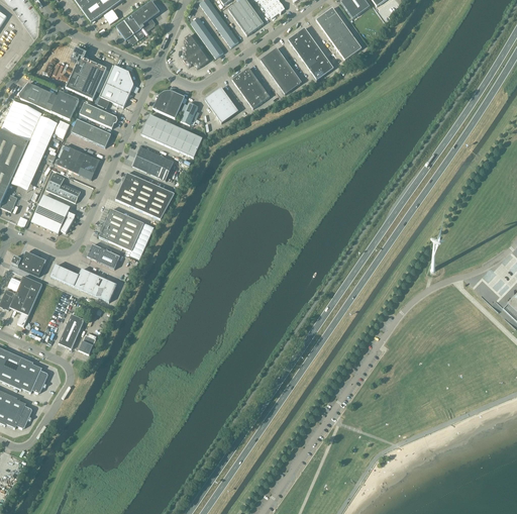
[(75,0),(91,21),(92,21),(104,12),(104,13),(106,12),(106,13),(104,14),(110,23),(118,17),(112,9),(108,11),(111,8),(110,7),(120,0),(75,0)]
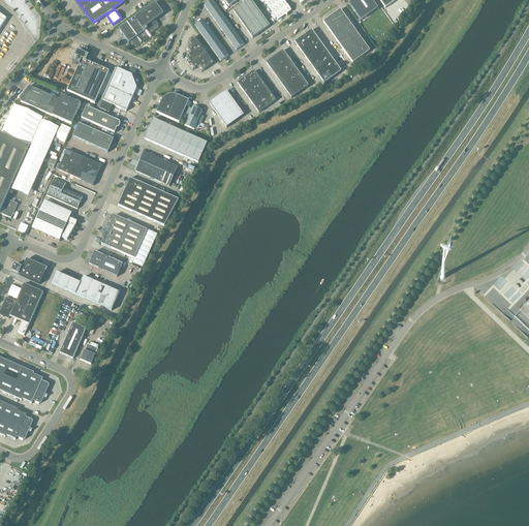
[(119,26),(129,40),(130,39),(133,43),(135,43),(147,36),(148,33),(158,26),(158,23),(155,18),(163,11),(155,0),(119,26)]
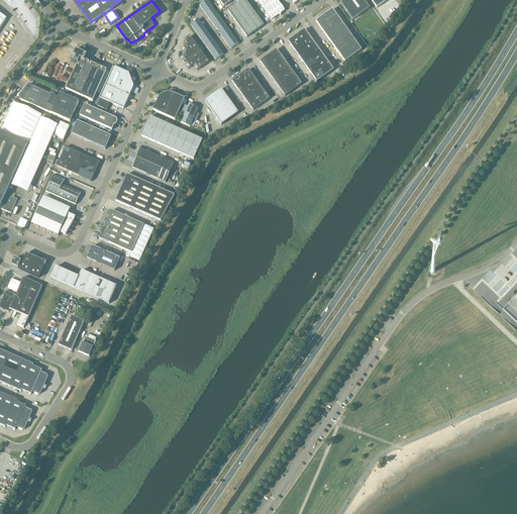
[(206,11),(230,46),(238,40),(209,0),(203,0),(199,3),(205,11),(206,11)]
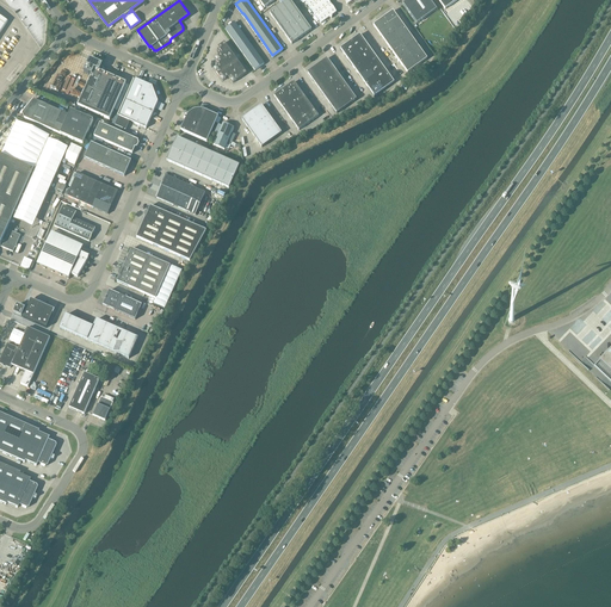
[(283,0),(279,2),(284,10),(294,2),(291,0),(283,0)]
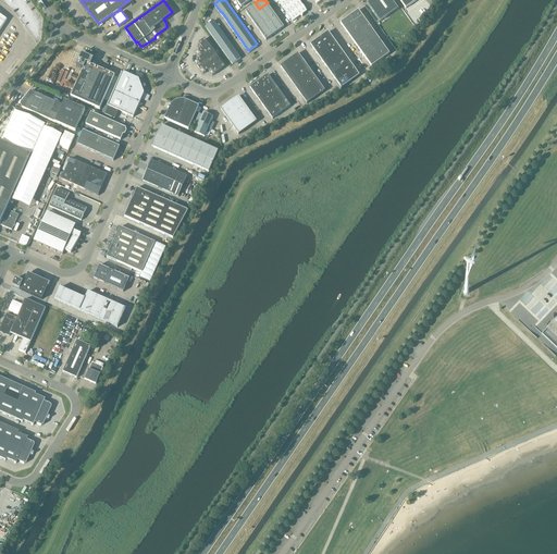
[(287,0),(282,4),(287,11),(301,1),(300,0),(287,0)]
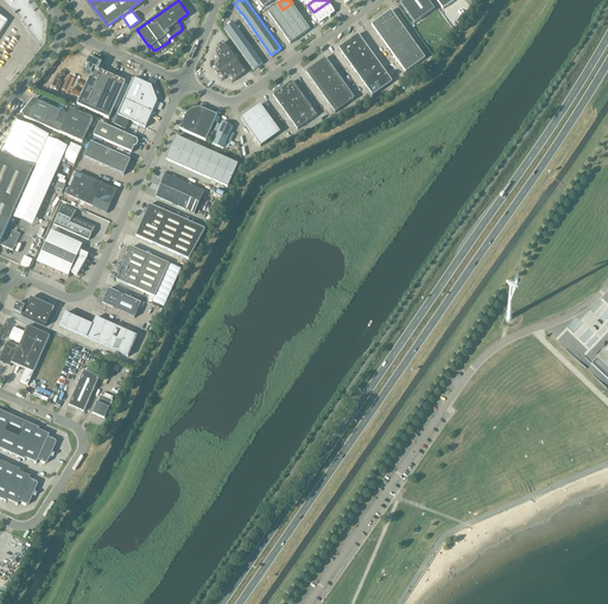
[(435,6),(430,0),(401,0),(400,1),(415,20),(435,6)]
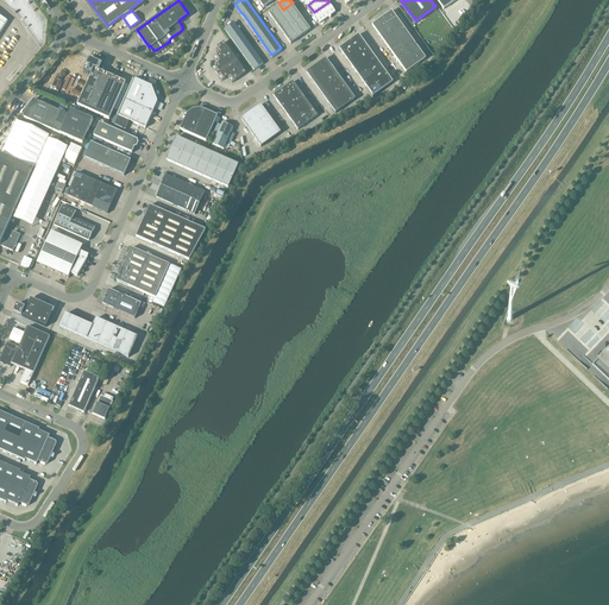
[(330,1),(314,12),(320,20),(336,8),(330,1)]
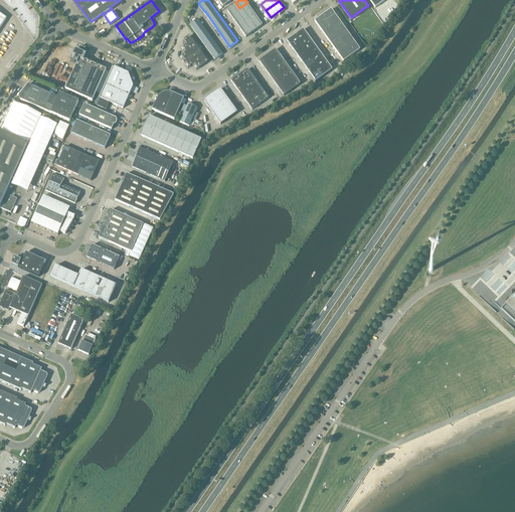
[(227,8),(230,14),(239,8),(235,2),(227,8)]
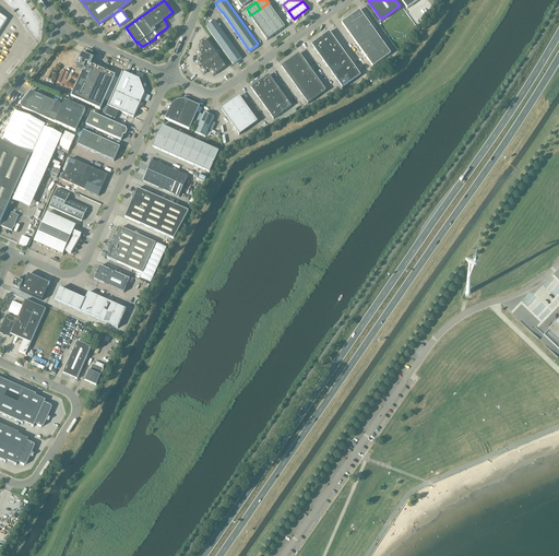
[(260,9),(263,14),(273,8),(269,2),(260,9)]
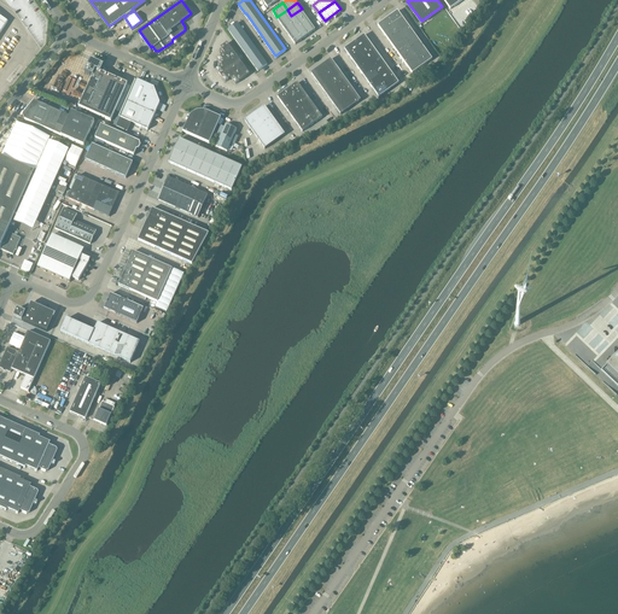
[(291,16),(296,22),(305,15),(302,9),(291,16)]
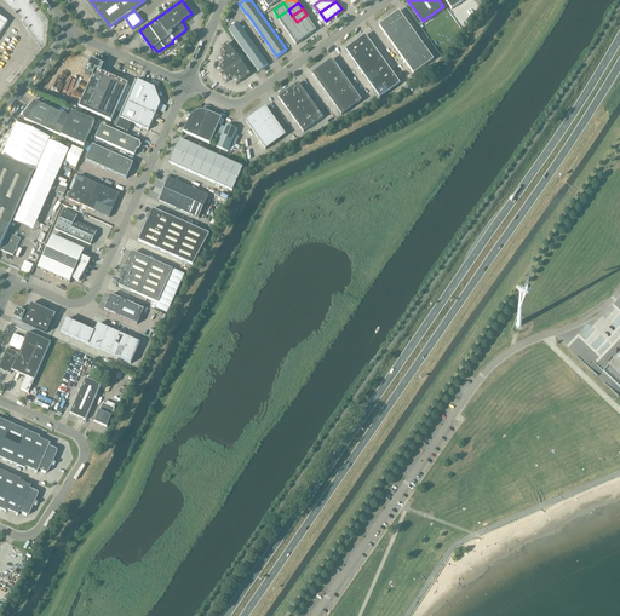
[(379,22),(413,72),(434,57),(399,9),(379,22)]
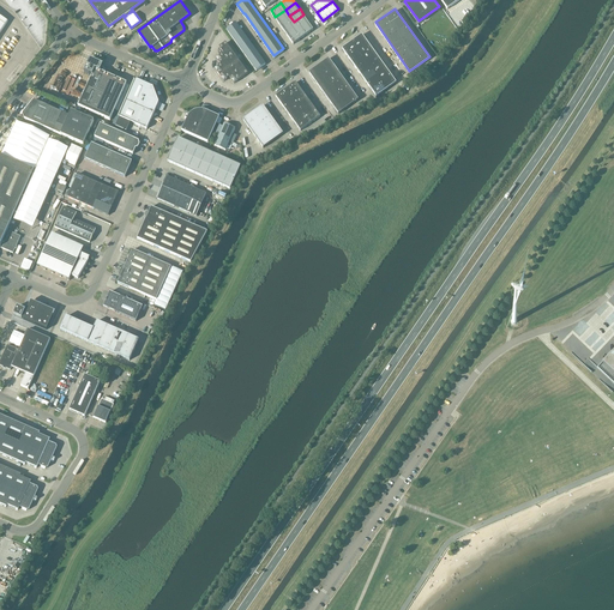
[(275,17),(280,23),(289,16),(286,10),(275,17)]
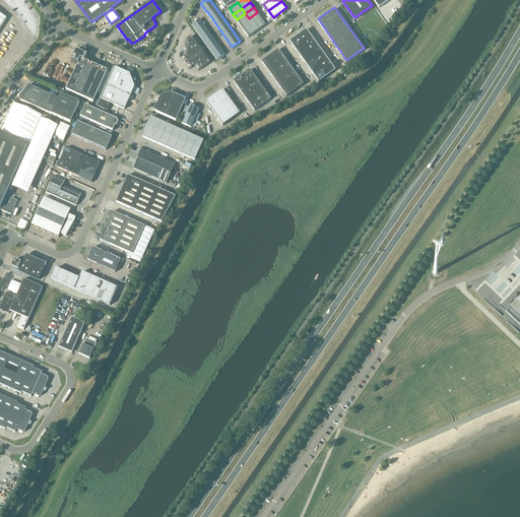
[(249,18),(253,23),(261,17),(257,12),(249,18)]
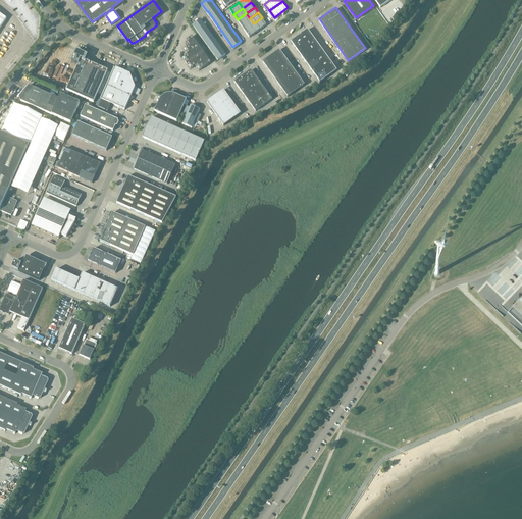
[(238,19),(242,24),(250,18),(246,13),(238,19)]
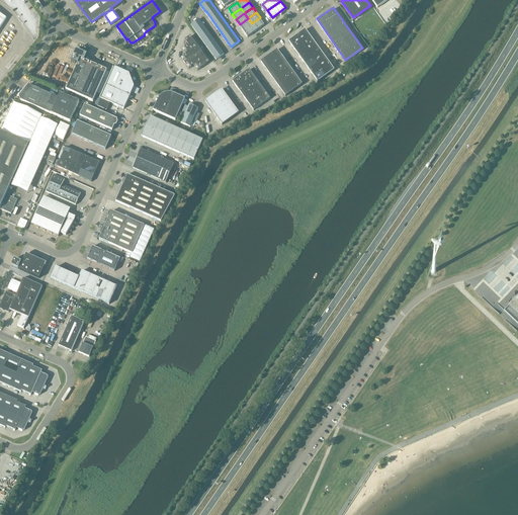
[(191,22),(216,58),(224,52),(198,16),(191,22)]
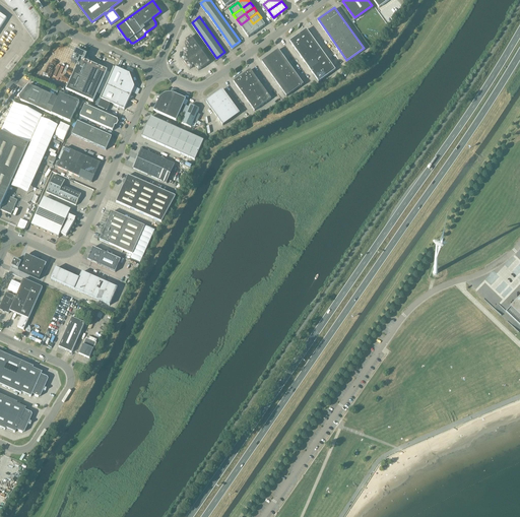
[(261,17),(253,23),(257,28),(265,22),(261,17)]
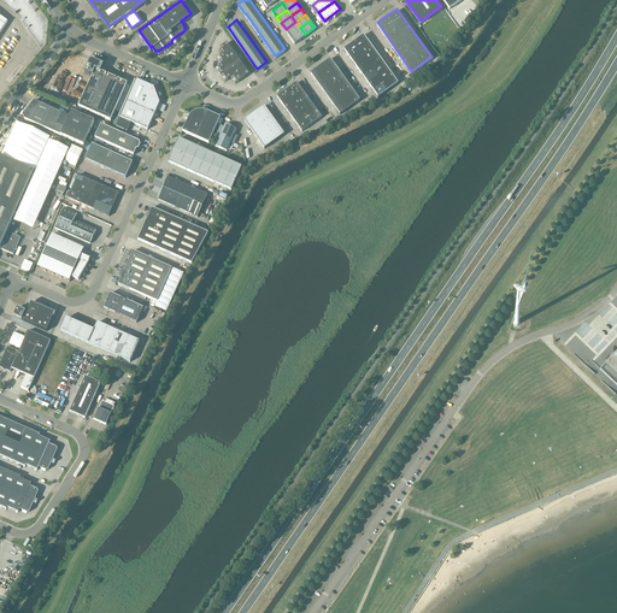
[(286,29),(291,35),(300,28),(295,22),(286,29)]
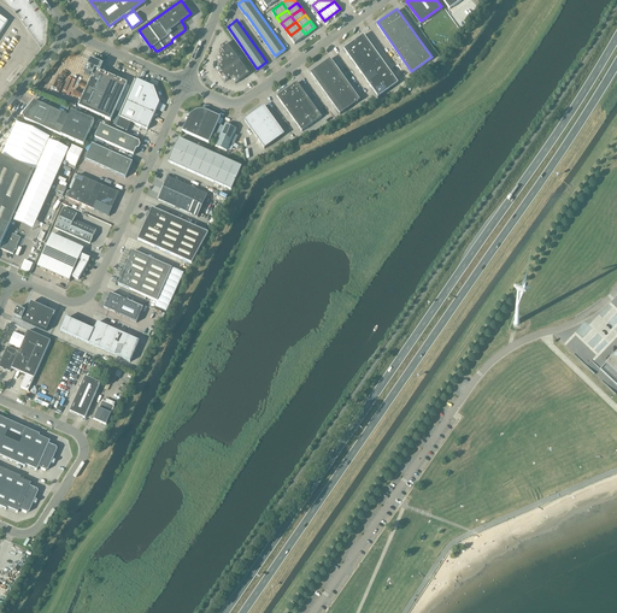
[(300,28),(291,35),(294,41),(305,34),(300,28)]
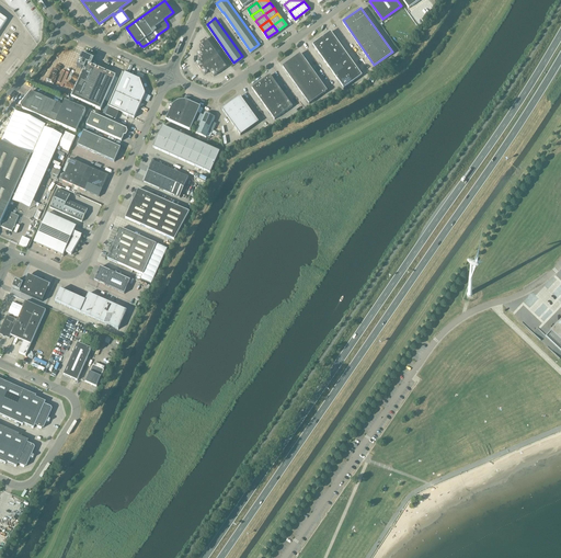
[(312,42),(344,86),(362,73),(330,29),(312,42)]
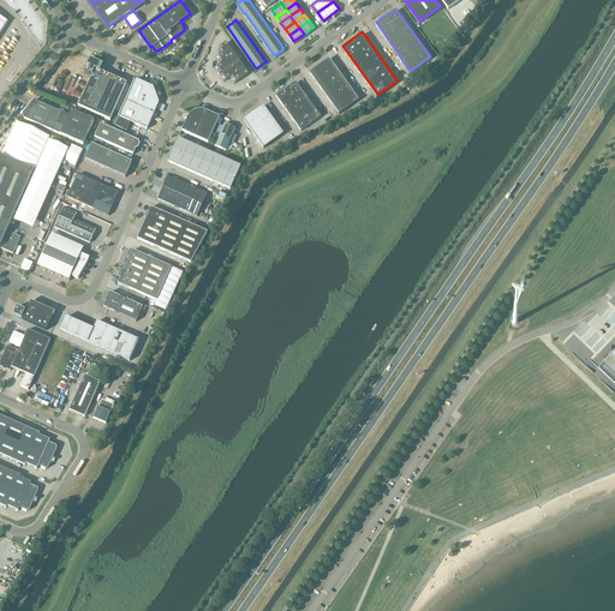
[(234,81),(249,71),(226,40),(220,45),(219,47),(219,48),(219,52),(220,53),(216,55),(221,61),(215,66),(224,78),(230,75),(234,81)]
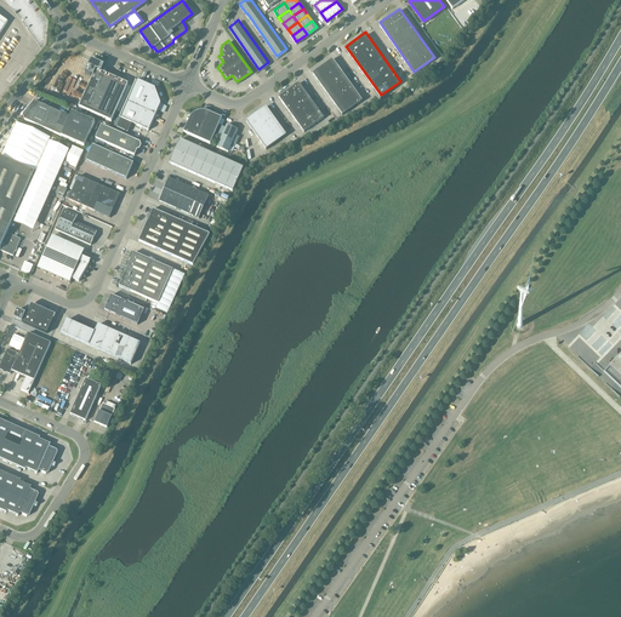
[(312,70),(323,85),(342,112),(363,98),(332,56),(312,70)]
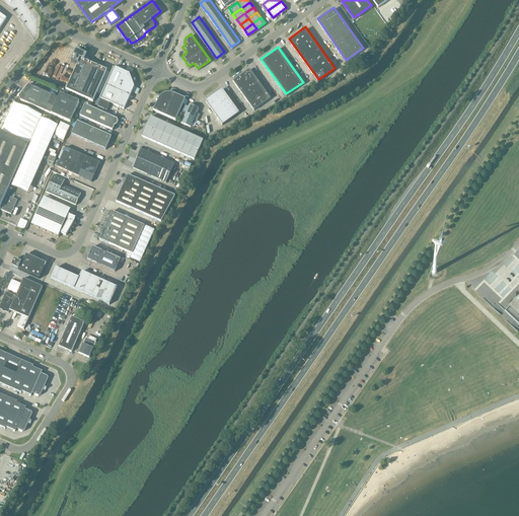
[(84,58),(87,53),(76,48),(71,58),(78,61),(80,56),(84,58)]
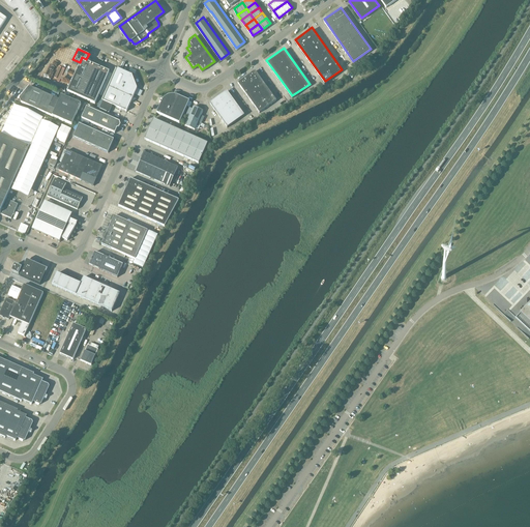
[(67,89),(95,101),(109,69),(86,59),(82,57),(80,62),(67,89)]
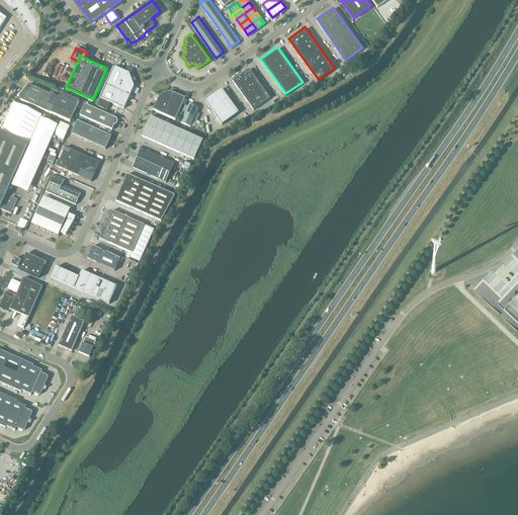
[(100,96),(97,104),(106,108),(109,100),(123,106),(134,84),(128,71),(114,65),(100,96)]
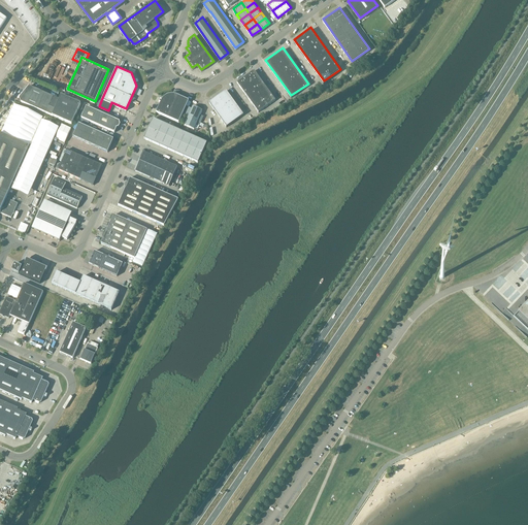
[(237,80),(258,110),(275,98),(254,68),(237,80)]
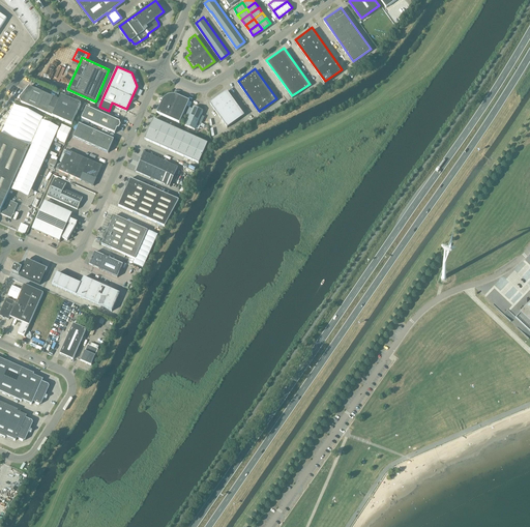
[(21,99),(53,114),(71,122),(81,101),(61,93),(59,97),(29,84),(20,95),(21,99)]
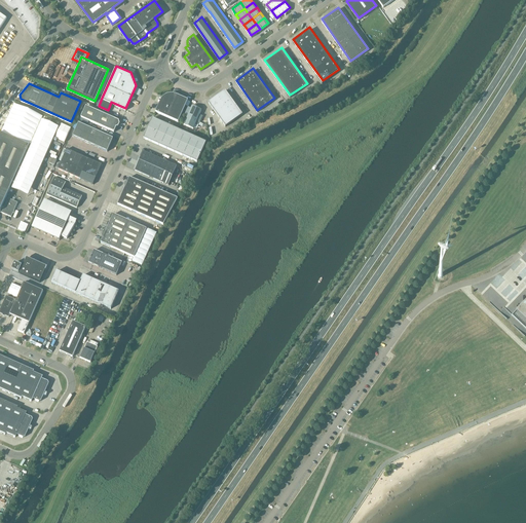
[(225,88),(208,101),(225,124),(242,112),(225,88)]
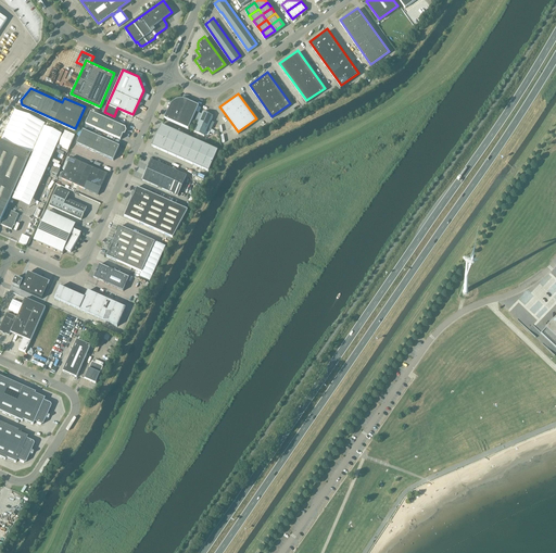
[(169,107),(168,107),(168,105),(164,115),(188,126),(199,103),(187,98),(187,99),(180,98),(179,99),(174,101),(173,100),(169,107)]
